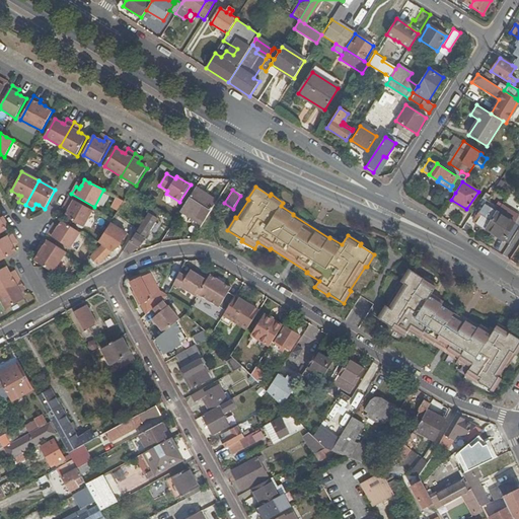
[(194,192),(181,210),(203,223),(216,203),(205,196),(204,198),(194,192)]
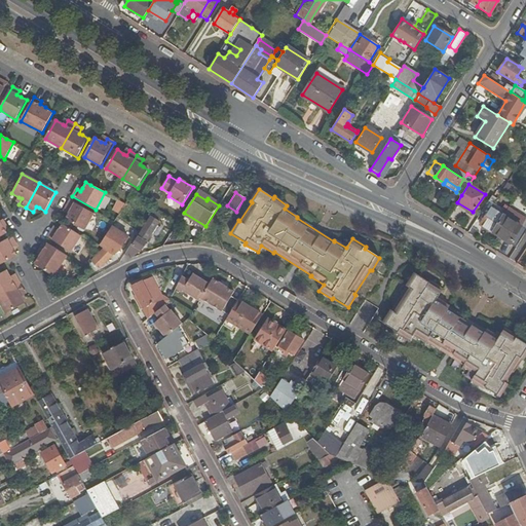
[(486,204),(490,208),(491,207),(496,198),(492,196),(486,204)]
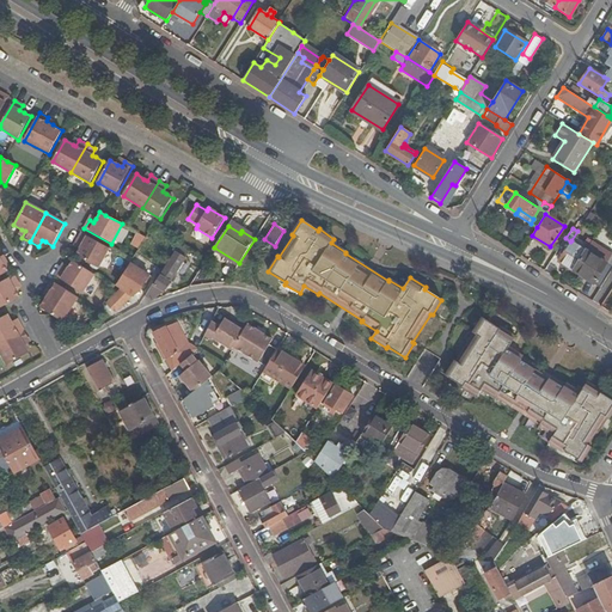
[(83,245),(80,249),(77,256),(98,269),(109,249),(81,233),(77,242),(83,245)]
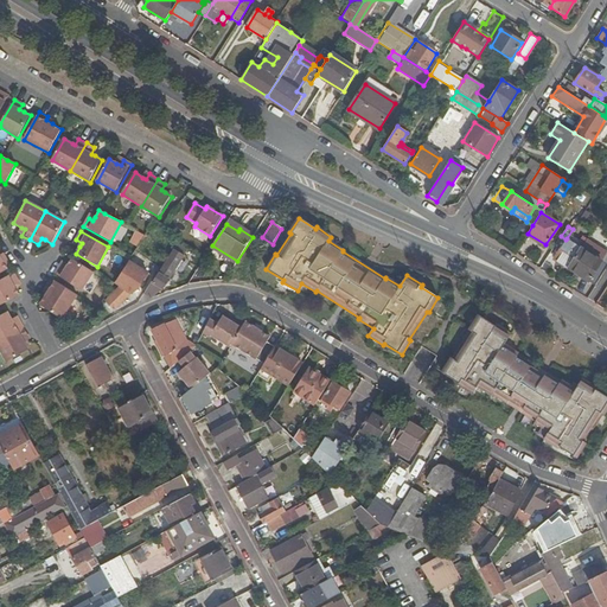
[(528,234),(526,236),(544,248),(545,244),(528,234)]
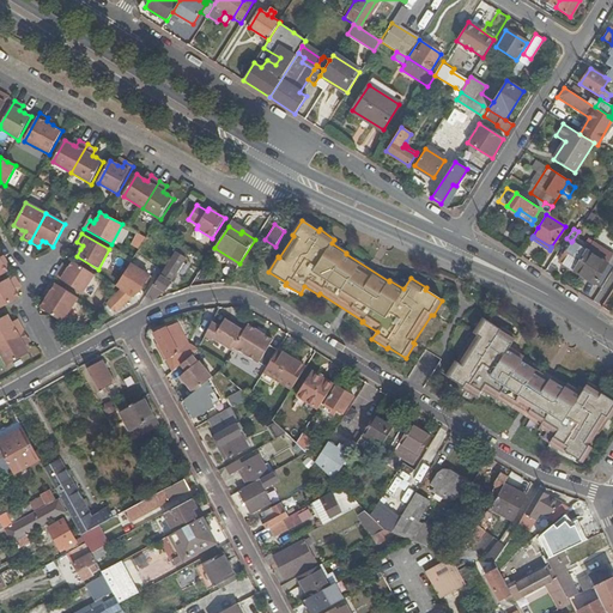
[(559,261),(601,287),(612,269),(612,266),(608,263),(612,254),(612,252),(593,240),(587,250),(572,241),(571,242),(559,261)]
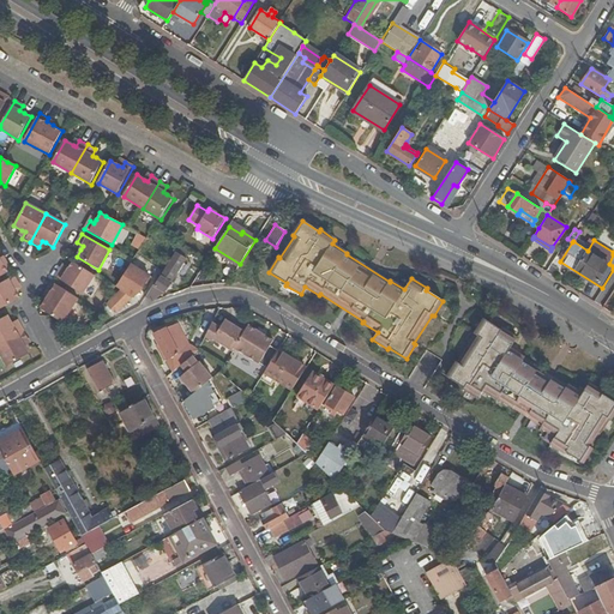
[(145,298),(151,302),(163,293),(164,293),(172,282),(175,284),(178,281),(174,278),(188,254),(179,250),(156,287),(154,286),(145,298)]
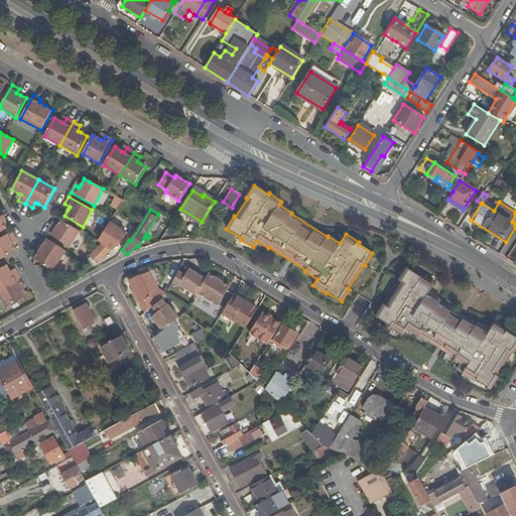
[(0,232),(9,228),(5,220),(1,222),(0,219),(0,232)]
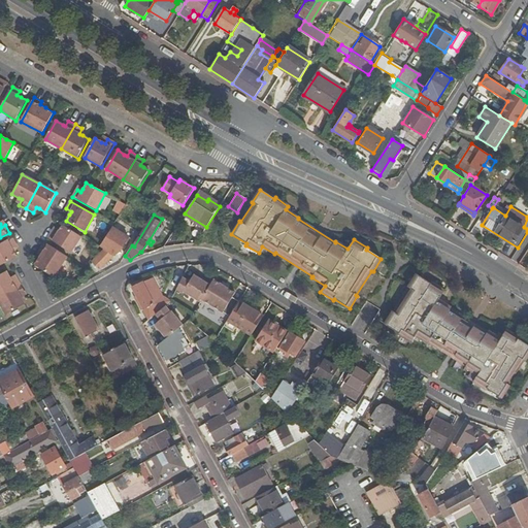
[(72,253),(81,237),(63,225),(59,231),(57,234),(53,232),(48,239),(72,253)]
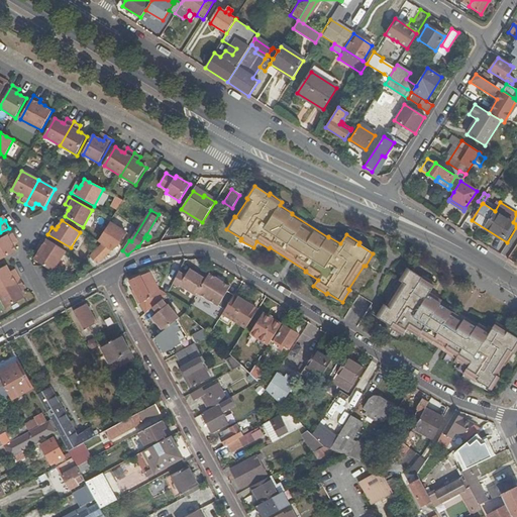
[(109,223),(98,241),(101,244),(100,246),(98,244),(94,248),(96,250),(90,256),(91,257),(95,263),(97,265),(111,250),(117,246),(125,233),(109,223)]
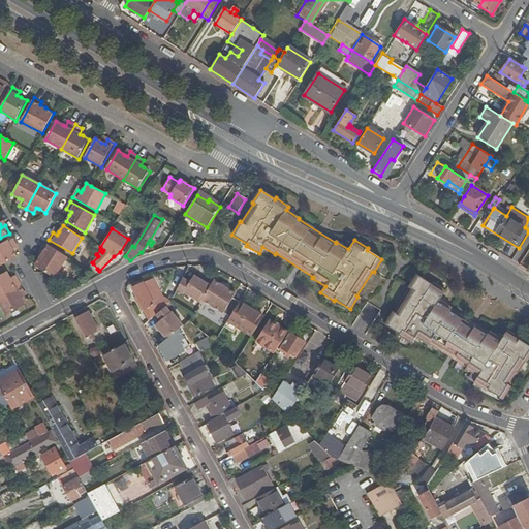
[(16,245),(11,238),(0,244),(0,266),(7,262),(17,257),(12,250),(10,248),(16,245)]
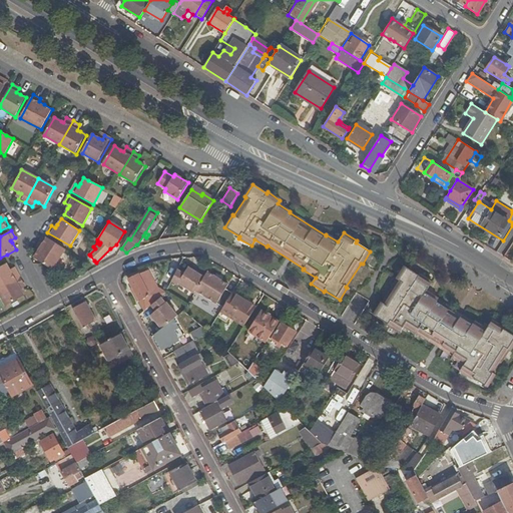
[(43,245),(40,249),(34,259),(53,271),(66,249),(44,235),(40,243),(43,245)]
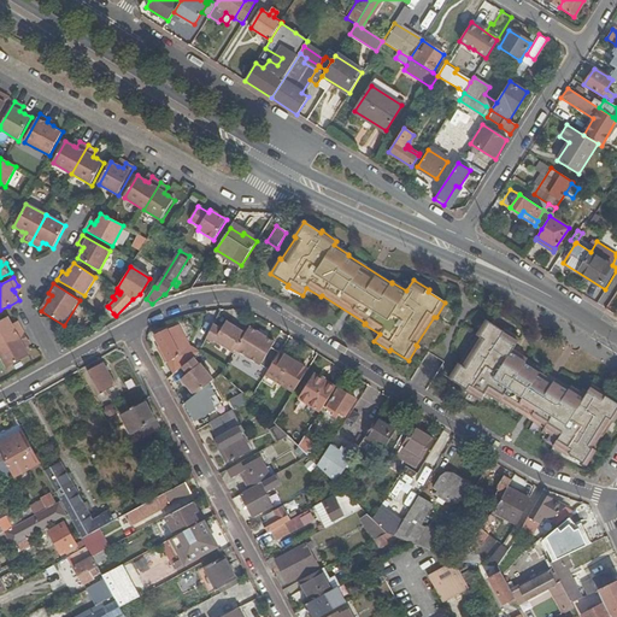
[(0,319),(0,346),(23,334),(18,325),(12,329),(10,325),(6,317),(0,319)]
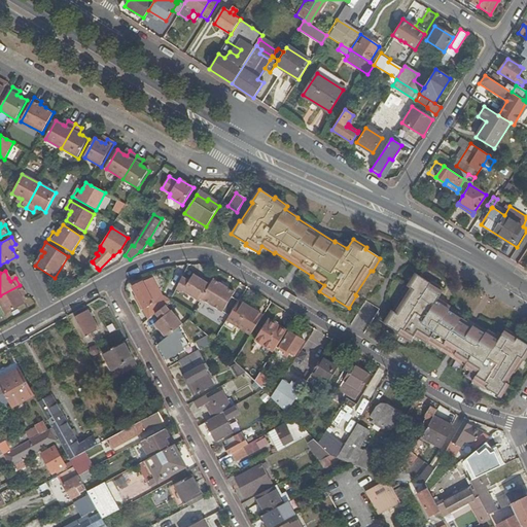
[(189,282),(182,277),(175,289),(181,293),(182,291),(199,302),(200,300),(209,284),(194,275),(189,282)]
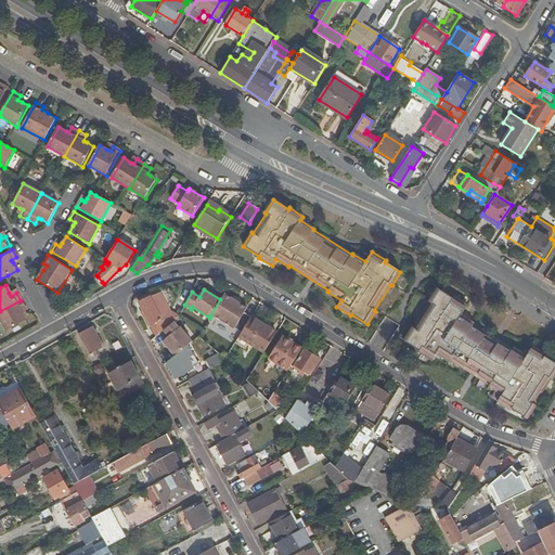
[(453,298),(437,289),(429,301),(430,302),(414,328),(413,327),(404,341),(420,350),(418,352),(433,361),(437,355),(450,362),(451,361),(490,385),(489,386),(502,395),(498,401),(512,410),(513,409),(528,420),(537,405),(536,404),(552,378),(553,379),(554,375),(554,362),(545,357),(546,356),(532,347),(527,357),(513,348),(512,349),(473,325),(474,323),(461,315),(467,307),(453,297),(453,298)]
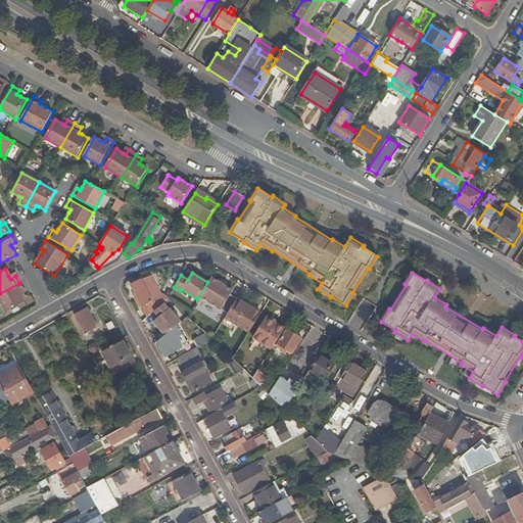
[(138,298),(147,317),(154,312),(165,302),(168,300),(169,297),(160,294),(150,277),(141,280),(131,285),(136,294),(134,295),(136,300),(138,298)]
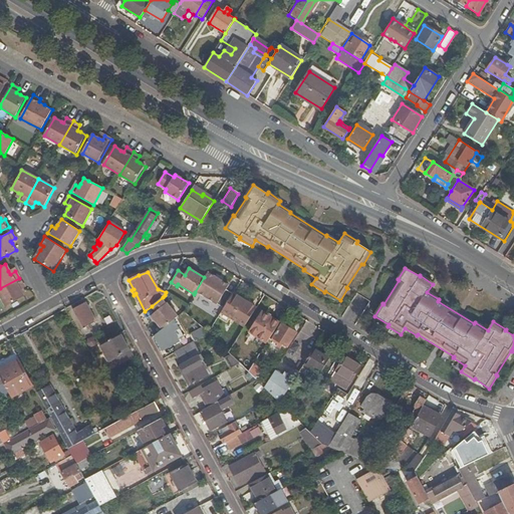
[(207,273),(204,277),(195,292),(223,309),(232,294),(225,290),(227,286),(221,282),(222,281),(215,277),(214,277),(207,273)]
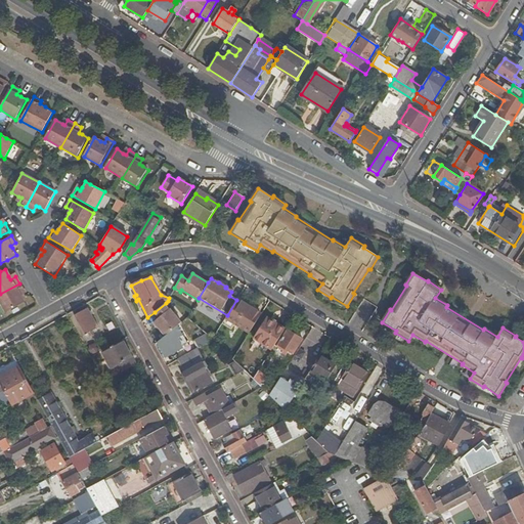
[(24,303),(19,296),(17,293),(24,290),(19,284),(0,294),(0,305),(4,313),(24,303)]
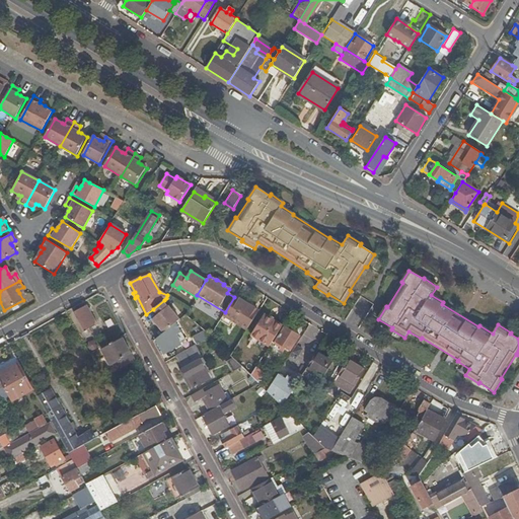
[(236,295),(234,297),(253,309),(255,306),(236,295)]
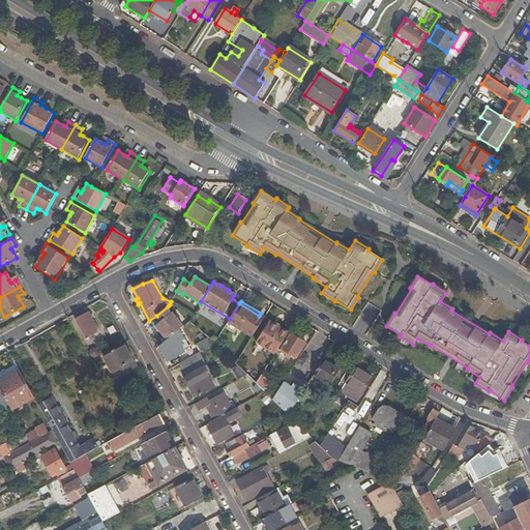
[(259,316),(239,303),(230,319),(228,322),(252,337),(263,319),(259,316)]
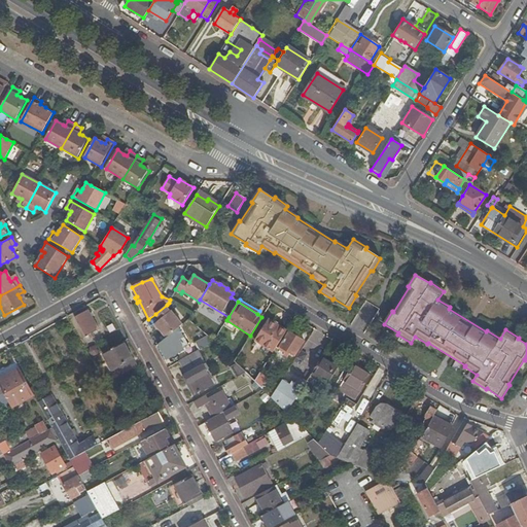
[(167,305),(155,314),(160,319),(154,323),(166,338),(178,327),(184,323),(173,309),(172,310),(167,305)]
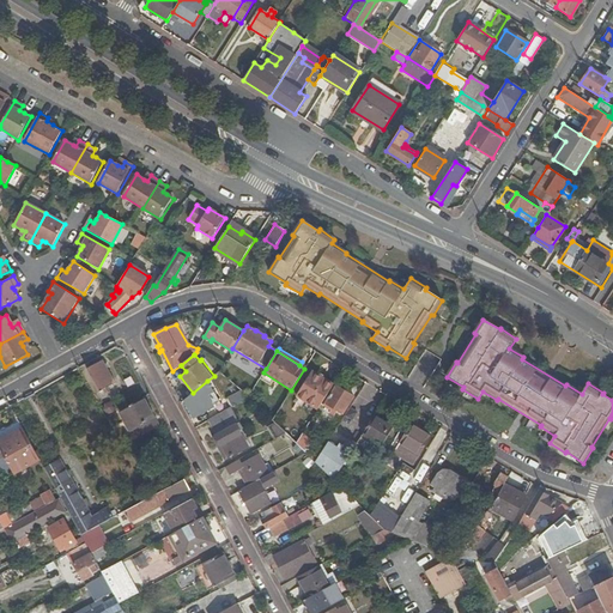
[(102,362),(86,370),(99,392),(115,383),(102,362)]
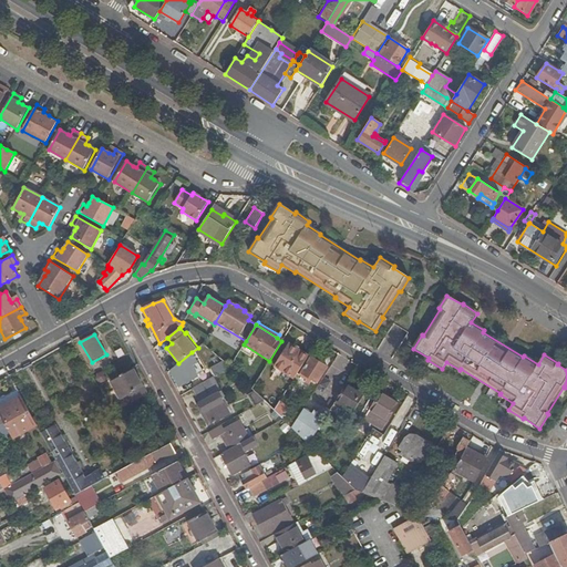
[(294,379),(308,357),(288,344),(274,367),(294,379)]
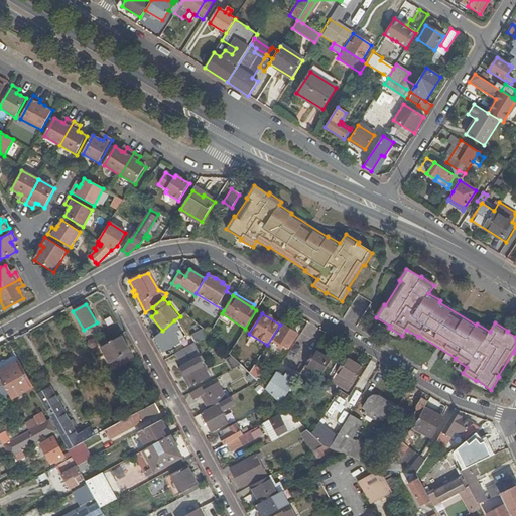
[(162,331),(154,337),(161,352),(184,339),(174,320),(162,331)]
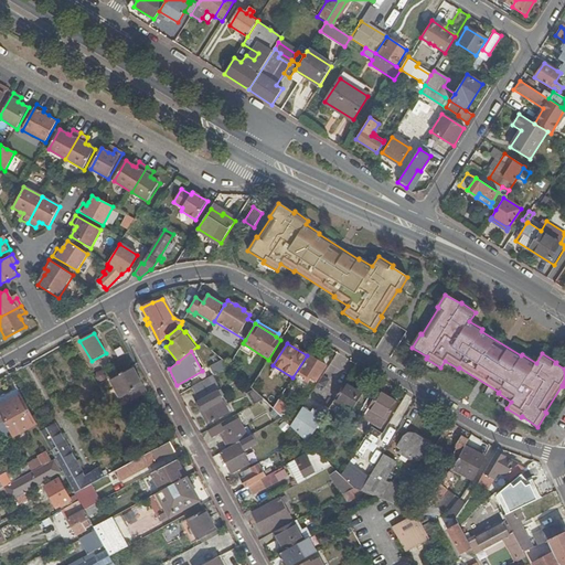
[(326,365),(309,355),(298,374),(300,376),(302,373),(316,382),(326,365)]
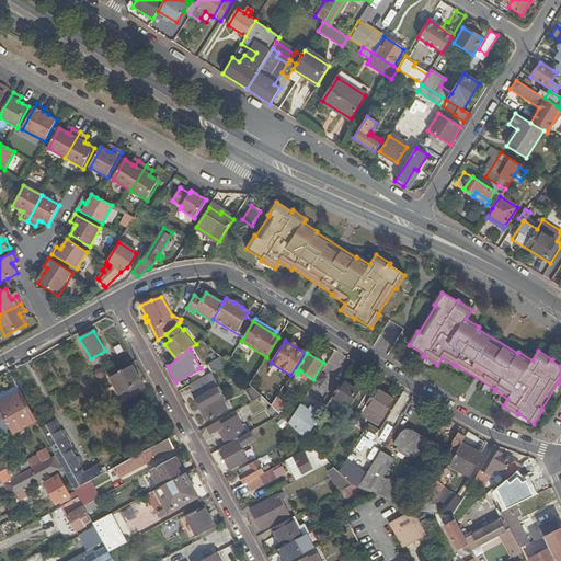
[(208,366),(213,374),(226,367),(221,359),(208,366)]
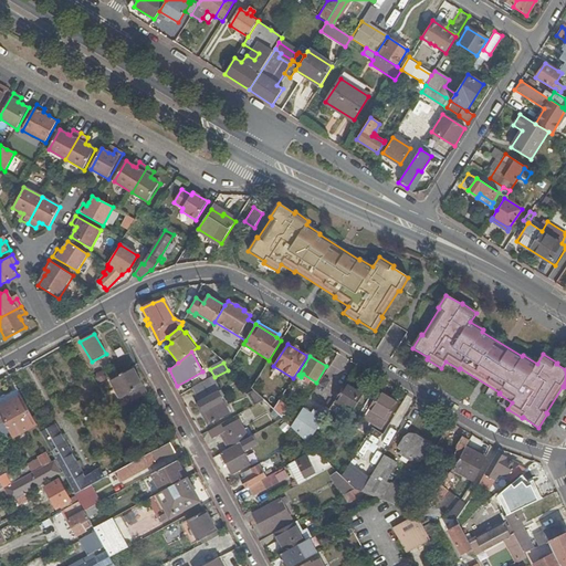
[(132,367),(111,379),(121,398),(124,396),(142,386),(132,367)]
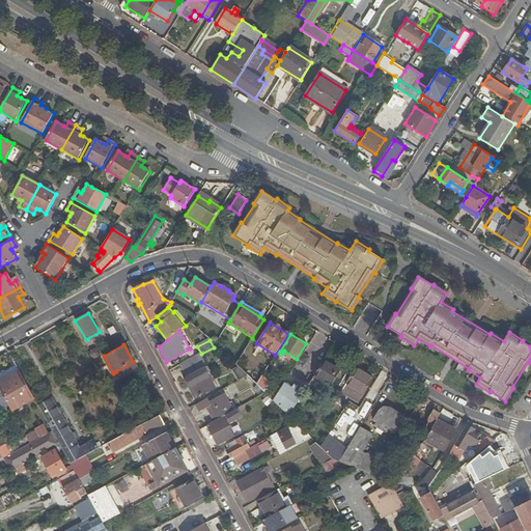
[(200,355),(179,365),(185,375),(191,386),(192,386),(198,396),(215,387),(204,368),(207,367),(200,355)]
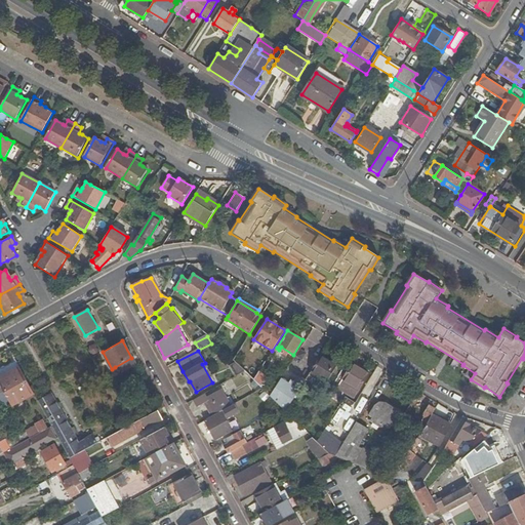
[(336,366),(320,356),(319,358),(315,365),(310,372),(326,382),(336,366)]
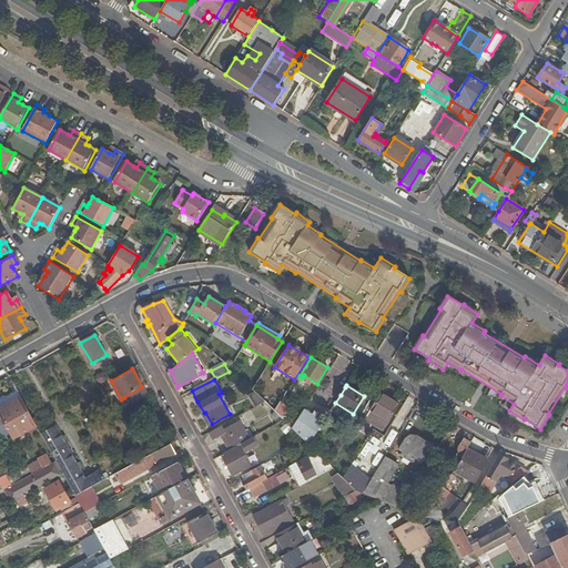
[(124,397),(128,404),(145,395),(142,387),(124,397)]
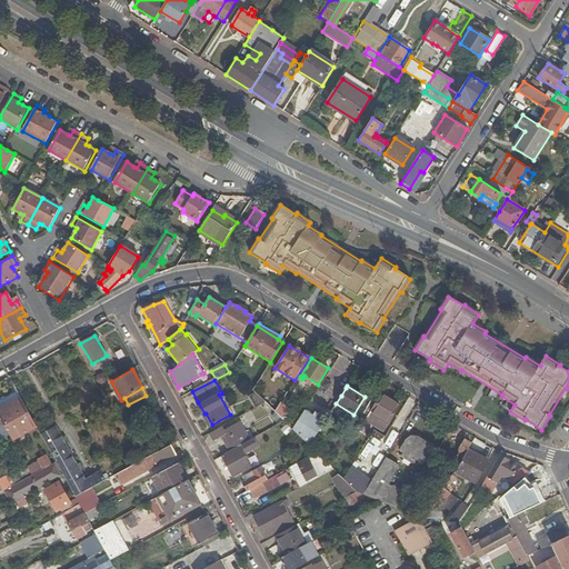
[(17,391),(0,400),(0,418),(3,423),(11,438),(36,425),(17,391)]
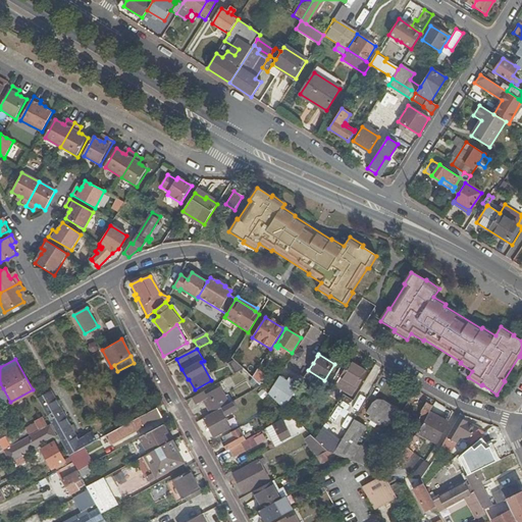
[(365,372),(345,360),(335,375),(340,377),(335,384),(351,395),(365,372)]
